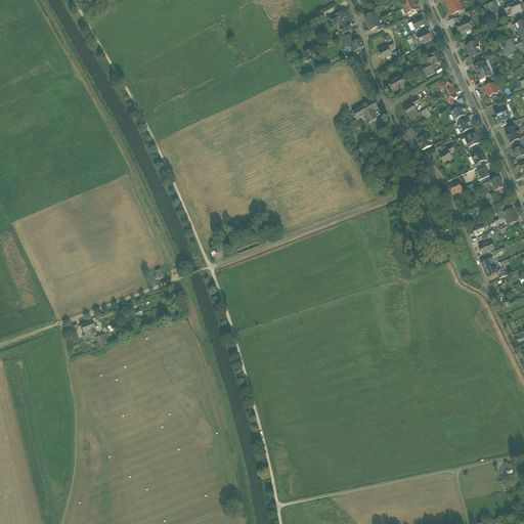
[(401,3),(403,9),(415,4),(413,1),(412,0),(408,0),(405,1),(402,3),(401,3)]
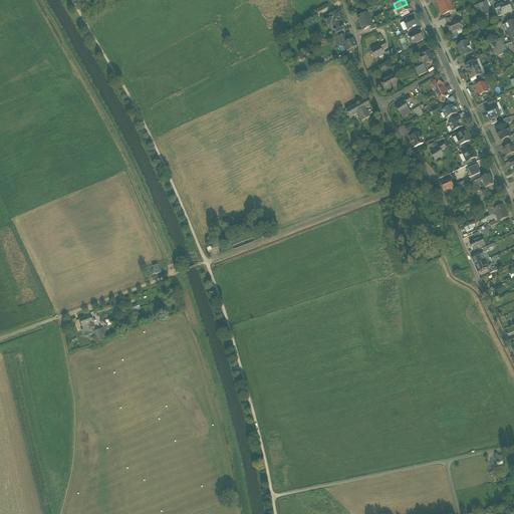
[(439,5),(440,9),(451,4),(448,0),(442,0),(438,2),(438,3),(438,5),(439,5)]
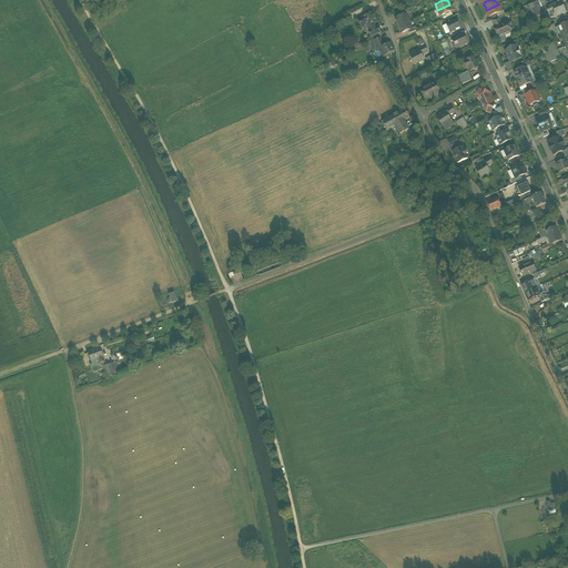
[(546,8),(544,0),(540,0),(538,1),(544,14),(548,13),(546,8)]
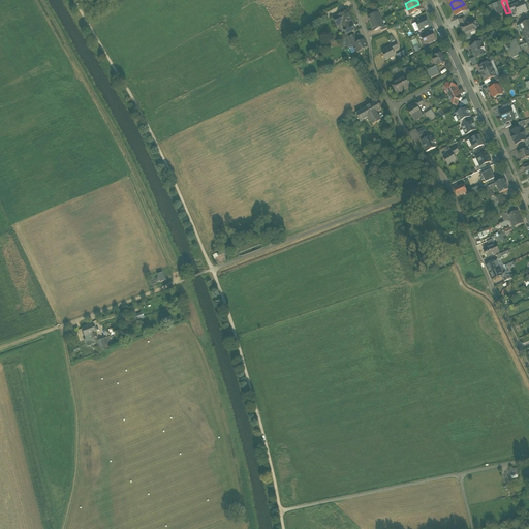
[(496,3),(498,7),(499,9),(501,16),(506,13),(501,1),(496,3)]
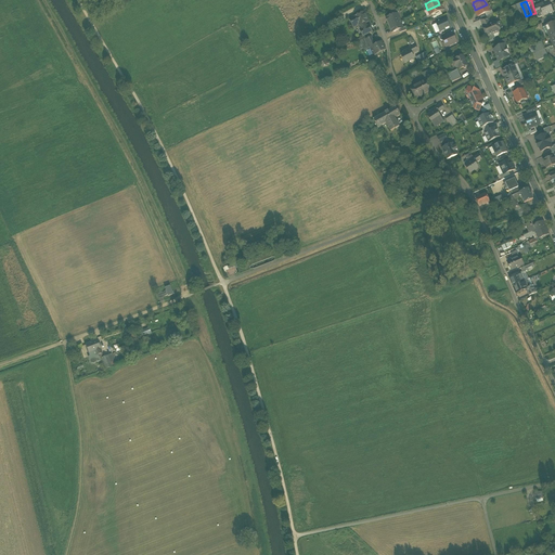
[(536,13),(538,18),(543,16),(549,13),(554,11),(552,5),(551,5),(550,3),(549,2),(545,4),(545,2),(533,8),(536,13)]
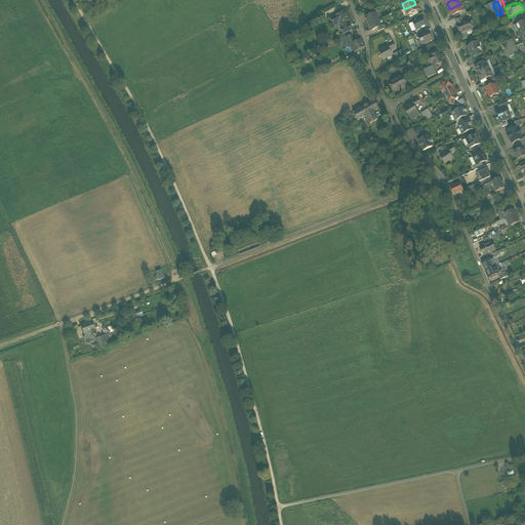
[(417,8),(415,4),(404,9),(407,15),(408,14),(411,13),(416,11),(418,10),(417,8)]
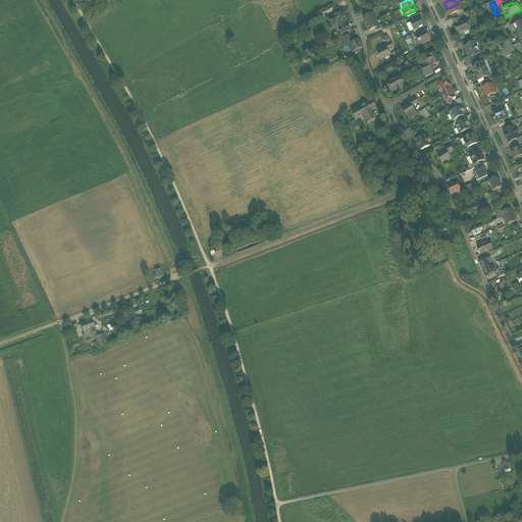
[(460,11),(458,4),(447,9),(449,12),(448,13),(449,14),(451,15),(456,13),(460,11)]
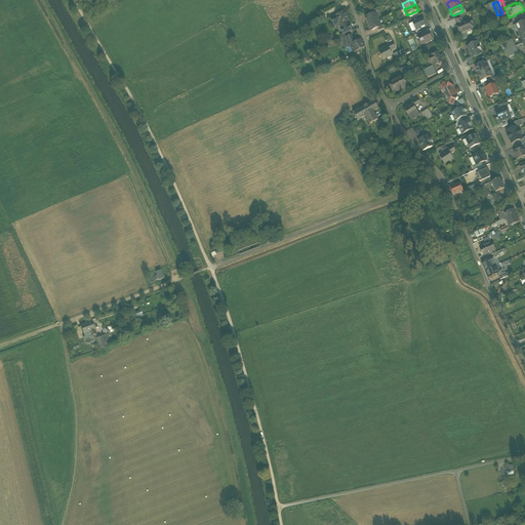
[(340,25),(342,29),(347,26),(346,22),(349,21),(346,12),(337,16),(337,15),(330,18),(334,27),(340,25)]
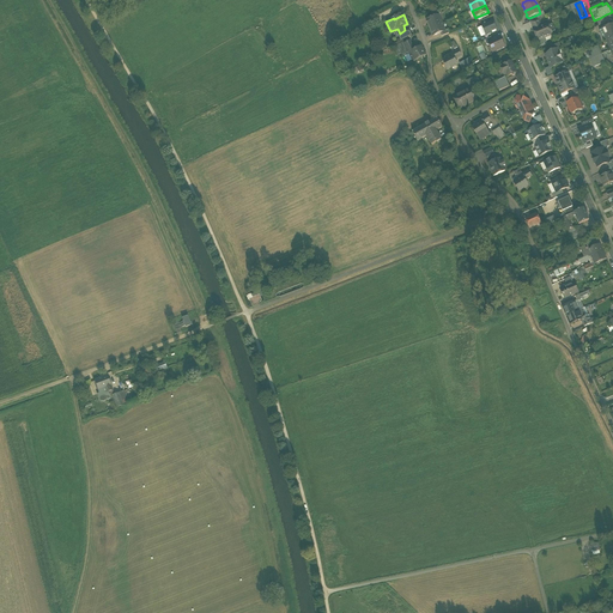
[(426,22),(430,29),(442,24),(439,17),(439,16),(432,19),(426,22)]
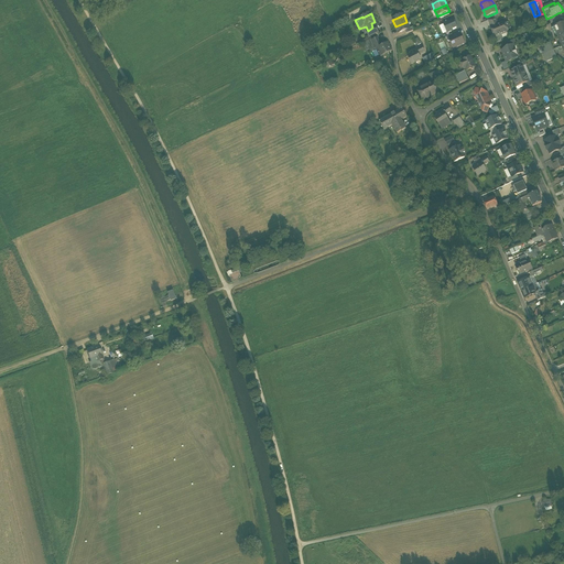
[(498,24),(495,18),(488,21),(491,28),(498,24)]
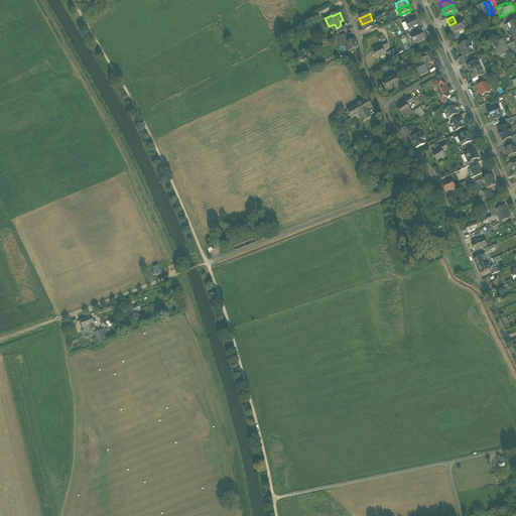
[(414,18),(405,22),(409,30),(418,26),(414,18)]
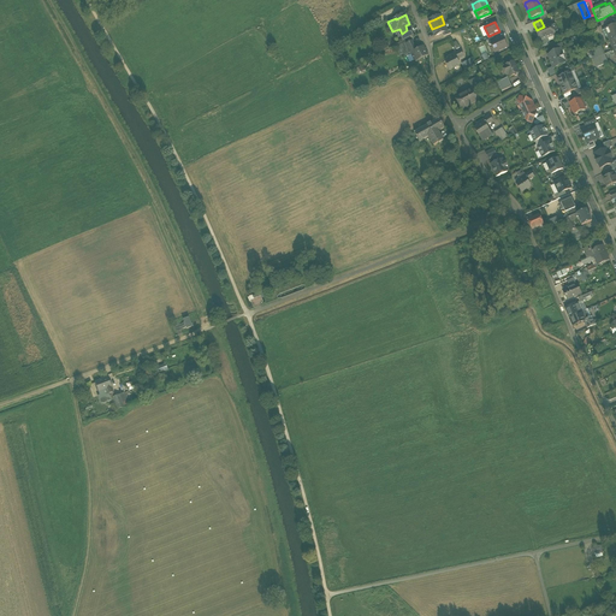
[(448,31),(444,24),(432,29),(436,36),(442,34),(448,31)]
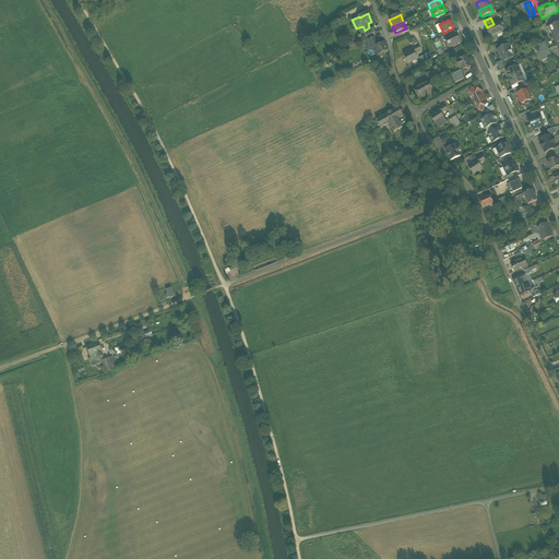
[(486,27),(490,38),(495,36),(497,38),(498,38),(504,35),(503,32),(504,32),(500,22),(494,24),(487,27),(486,27)]
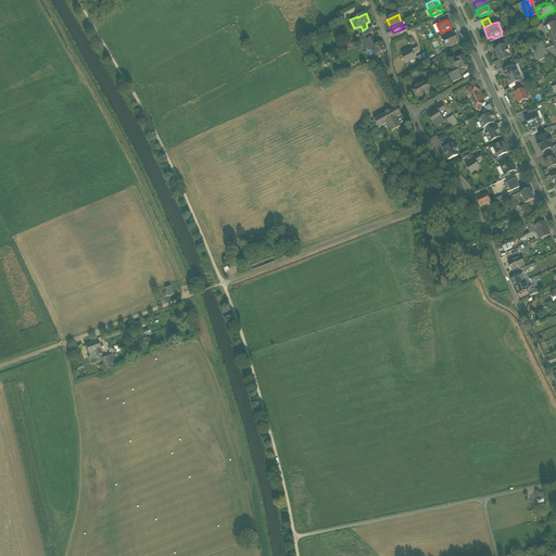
[(548,34),(550,33),(555,29),(555,22),(545,26),(546,27),(546,26),(548,33),(548,34)]
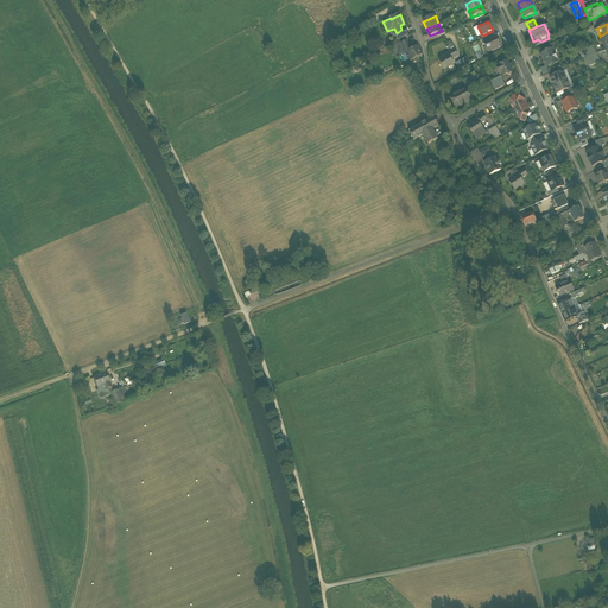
[(394,33),(398,40),(407,36),(404,30),(401,30),(397,33),(394,33)]
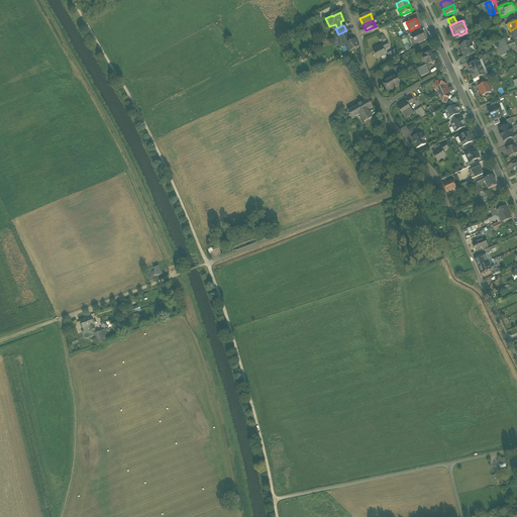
[(421,31),(415,34),(412,36),(416,44),(425,40),(421,31)]
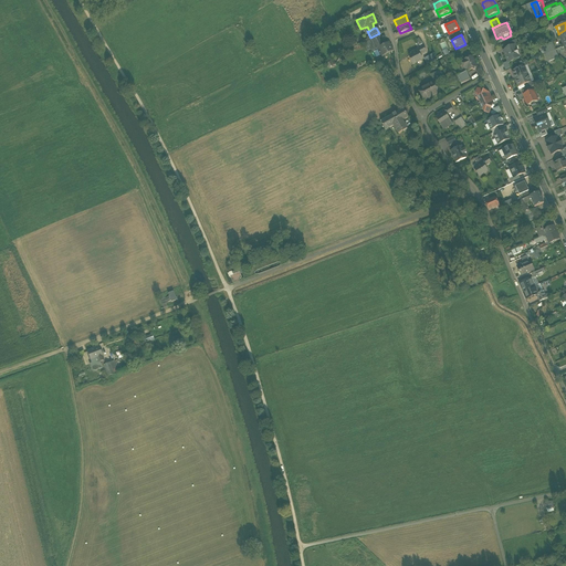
[(363,42),(367,51),(371,49),(370,45),(374,44),(373,41),(370,39),(363,42)]
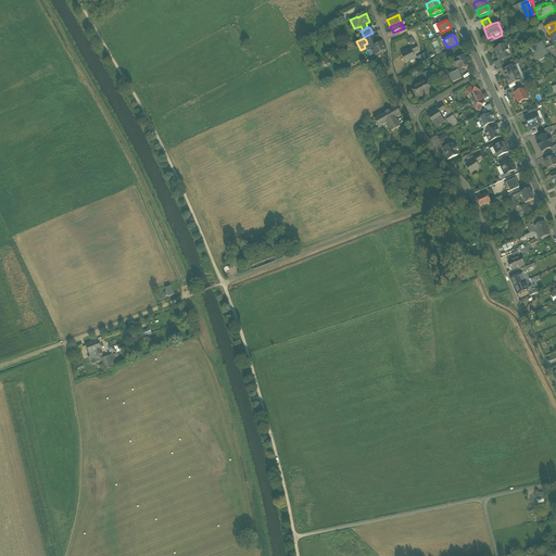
[(382,42),(378,45),(376,46),(375,42),(371,38),(366,40),(367,43),(364,45),(365,48),(366,50),(371,48),(371,49),(376,57),(376,55),(387,50),(382,42)]
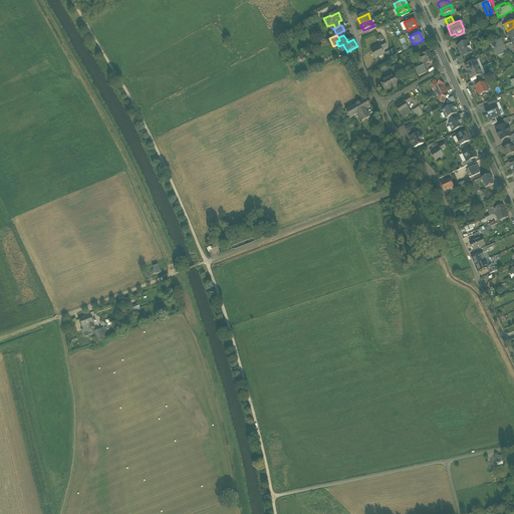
[(318,44),(325,40),(322,36),(316,39),(318,44)]
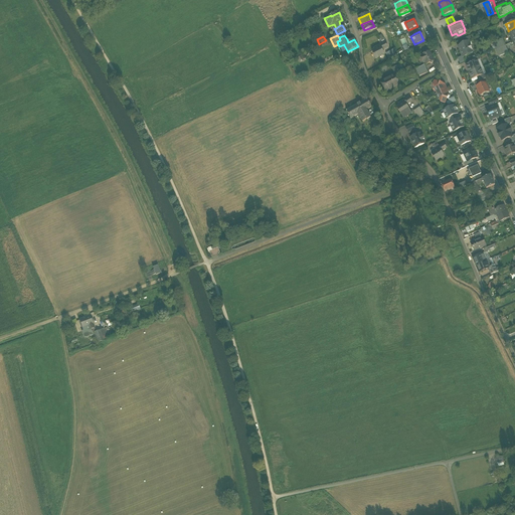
[(463,57),(467,56),(468,54),(473,52),(469,42),(468,42),(464,43),(463,44),(463,45),(460,46),(459,48),(463,57)]
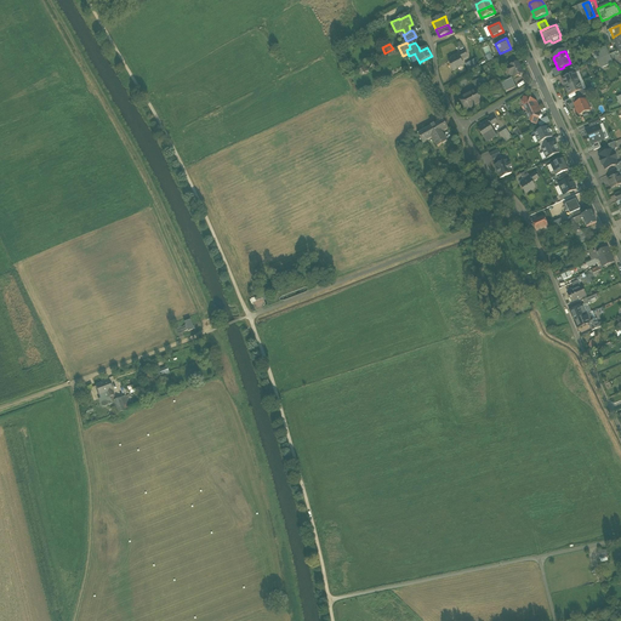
[(463,66),(461,61),(459,57),(455,60),(449,62),(454,72),(463,66)]
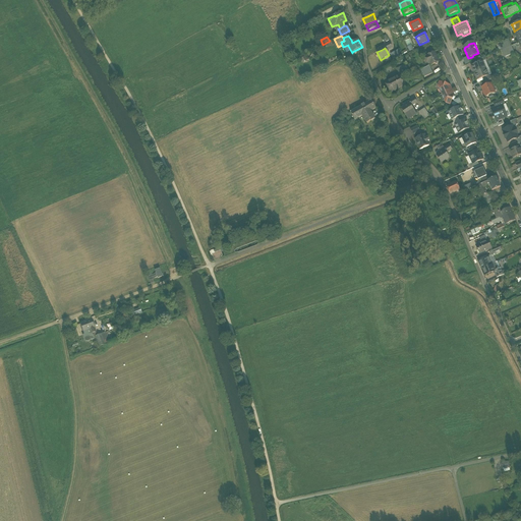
[(430,64),(431,65),(435,64),(437,65),(438,64),(439,63),(438,62),(439,62),(435,53),(425,57),(427,62),(429,61),(430,64)]
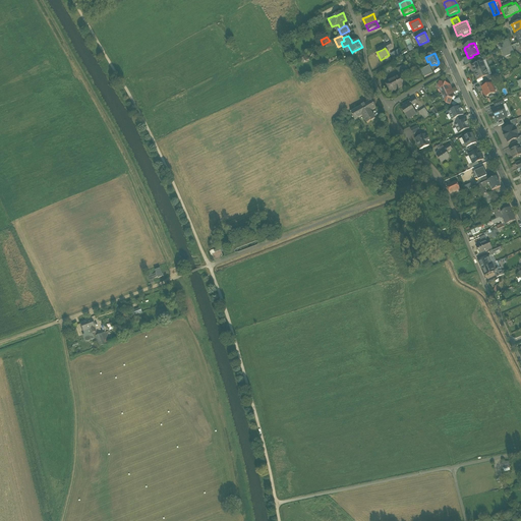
[(471,66),(474,74),(485,69),(482,61),(478,63),(471,66)]
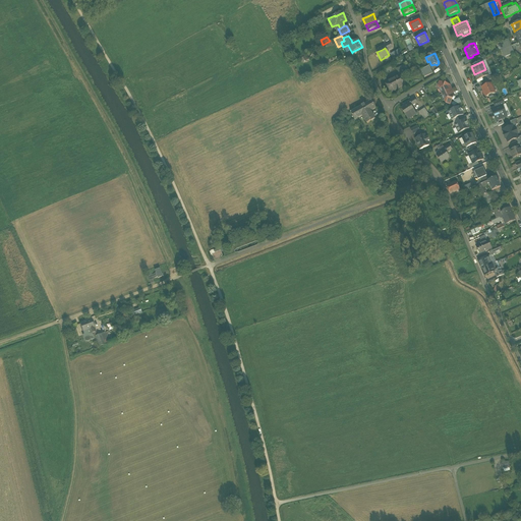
[(397,69),(400,75),(405,72),(402,66),(397,69)]
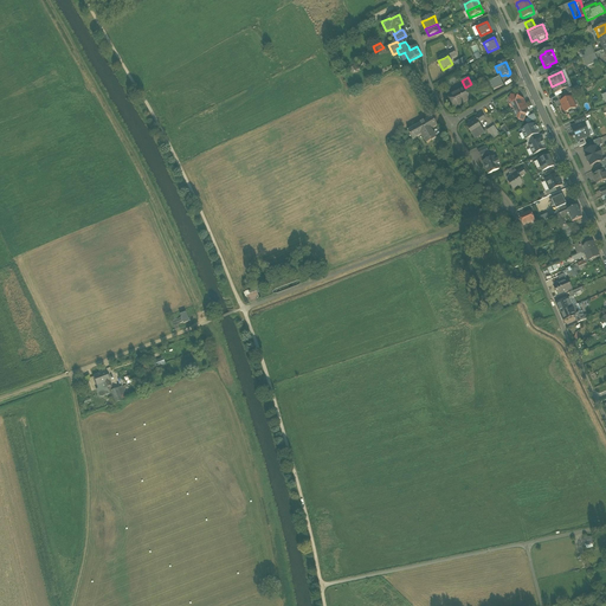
[(490,82),(494,90),(503,85),(500,77),(497,78),(490,82)]
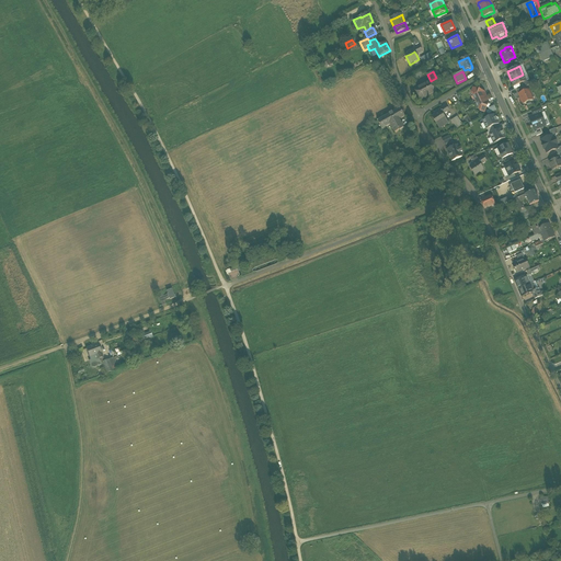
[(526,81),(523,75),(511,80),(514,87),(522,83),(526,81)]
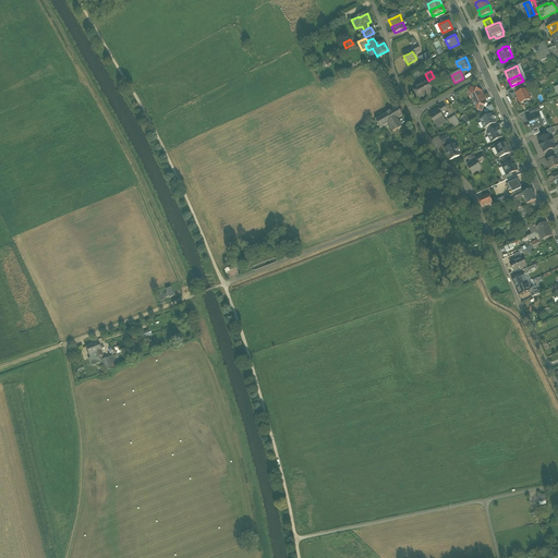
[(413,89),(419,99),(434,92),(434,91),(431,92),(429,88),(425,91),(424,88),(426,87),(426,88),(432,86),(428,82),(419,86),(413,89)]
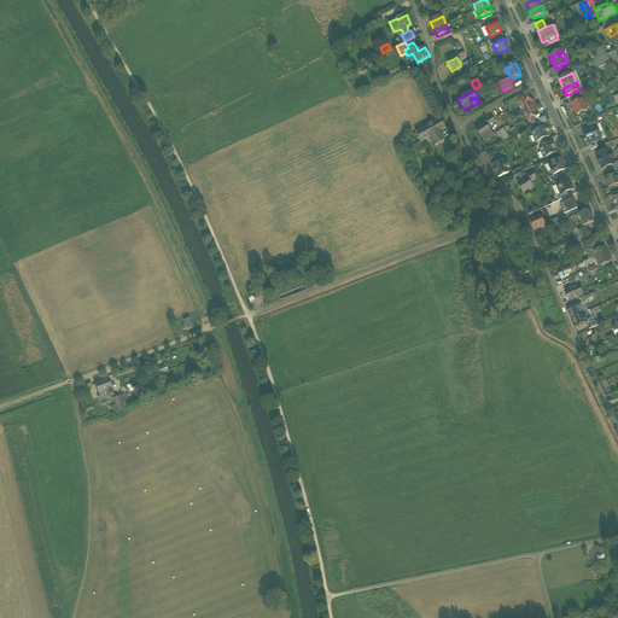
[(520,103),(524,112),(536,108),(534,103),(522,98),(520,103)]
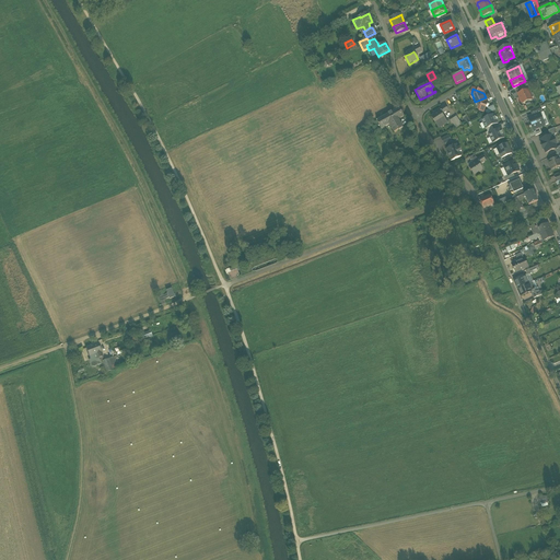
[(525,103),(526,105),(529,104),(529,102),(532,101),(527,90),(518,94),(520,98),(522,104),(525,103)]
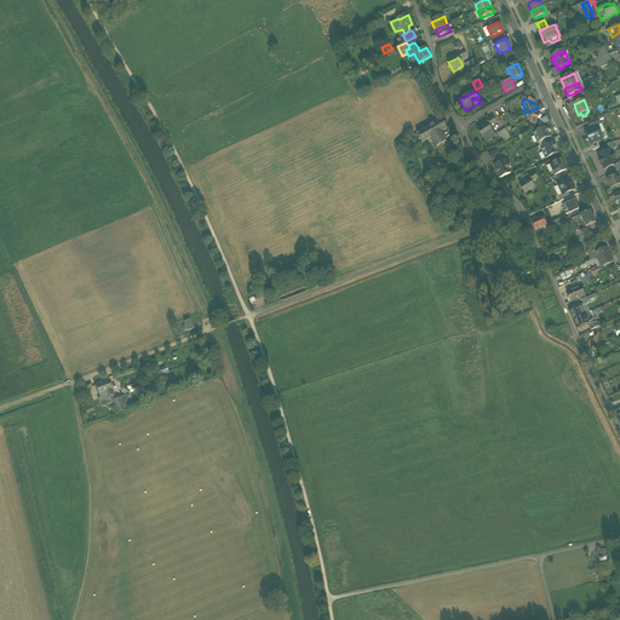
[(540,113),(538,108),(526,113),(530,122),(535,125),(540,113)]
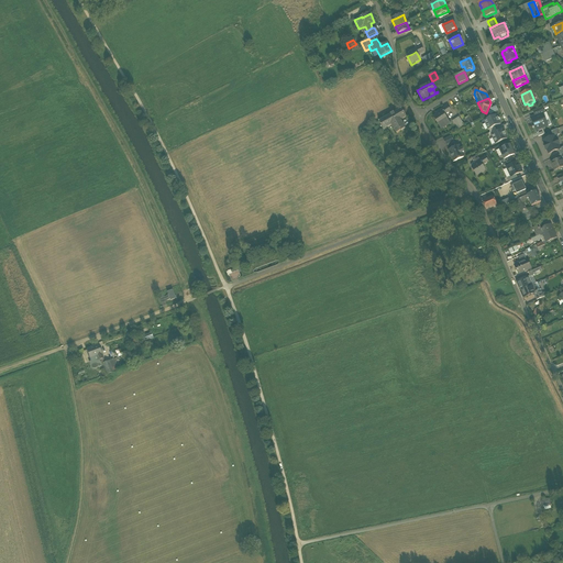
[(435,114),(437,116),(442,112),(444,116),(450,111),(448,107),(435,114)]
